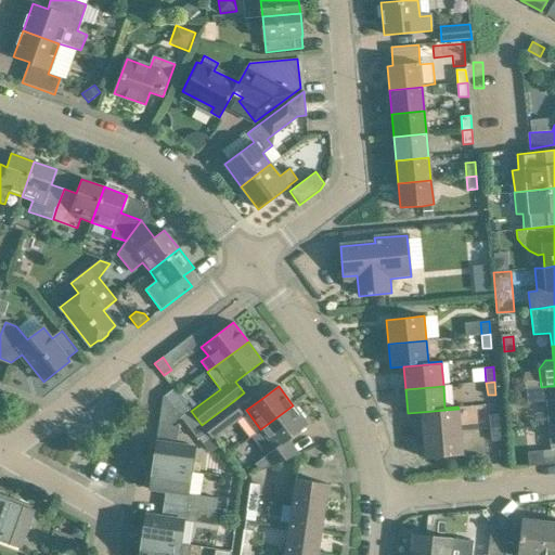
[(554,386),(549,386),(541,387),(526,388),(527,402),(554,400),(554,386)]
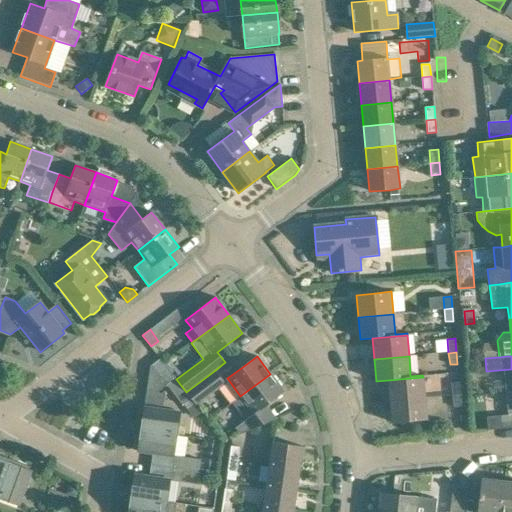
[(191,399),(186,392),(176,379),(175,378),(160,358),(150,366),(147,390),(157,392),(167,385),(182,405),(191,399)]
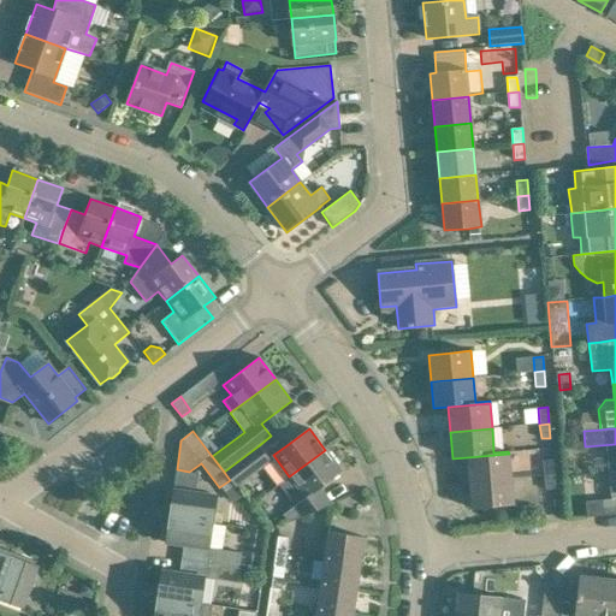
[(556,455),(556,442),(531,442),(531,455),(556,455)]
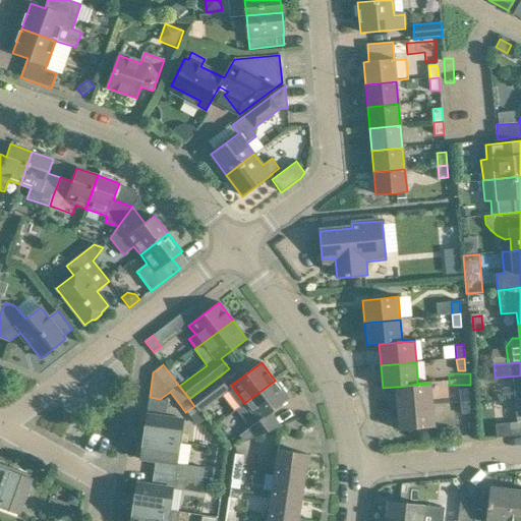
[(189,399),(194,406),(199,412),(228,390),(218,378),(189,399)]
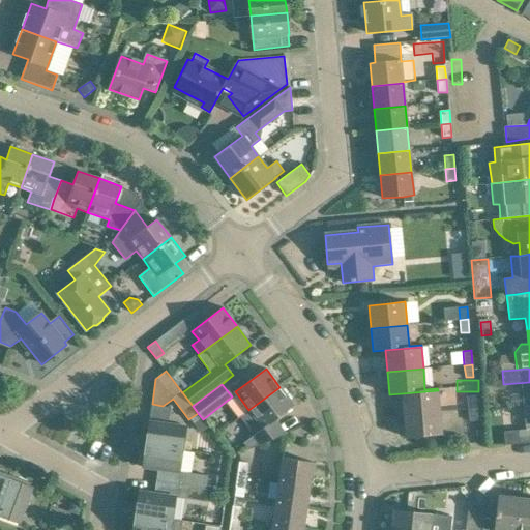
[(280,387),(248,410),(240,417),(254,435),(243,443),(249,450),(259,445),(286,434),(286,433),(278,435),(270,423),(294,406),(280,387)]
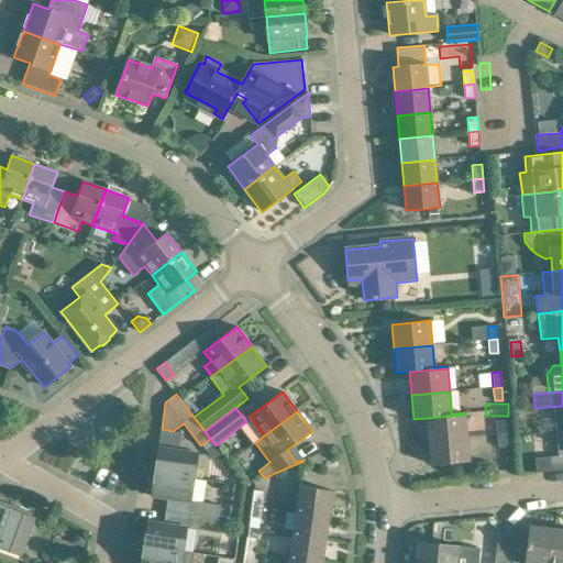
[(429,441),(466,438),(465,415),(427,418),(429,441)]
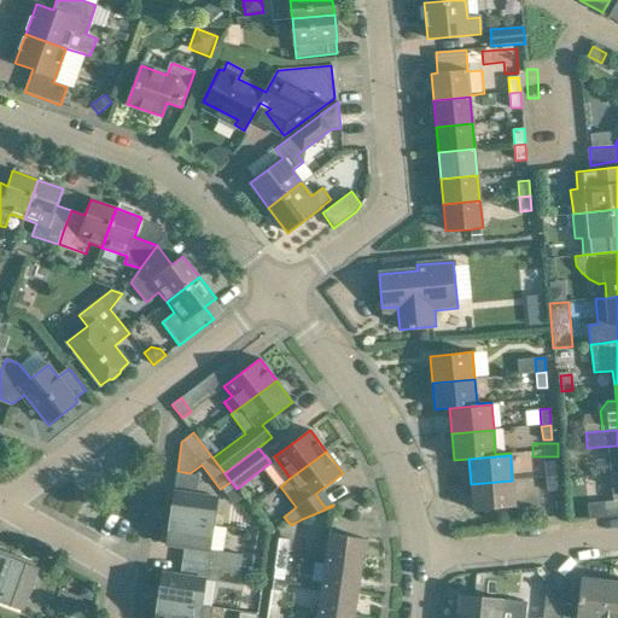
[(608,456),(594,458),(596,474),(610,473),(608,459),(608,456)]
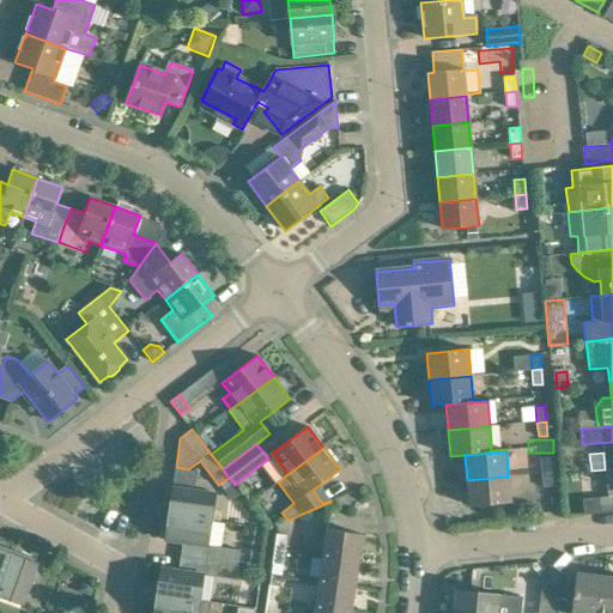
[(542,474),(552,473),(550,457),(540,457),(542,474)]
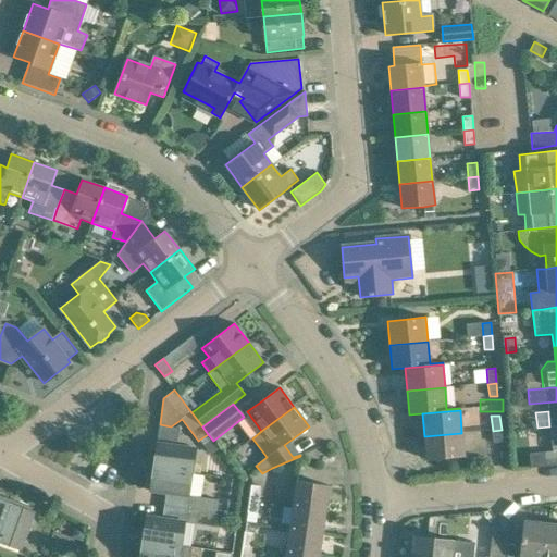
[(502,430),(493,431),(494,443),(503,443),(502,430)]
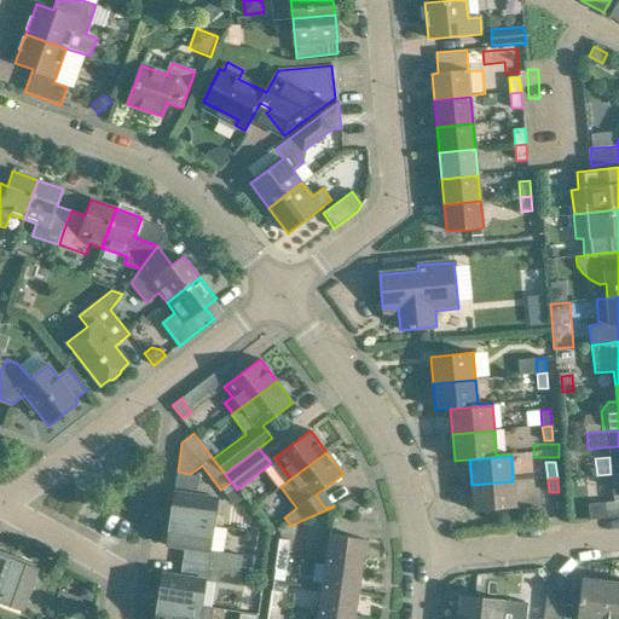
[(513,481),(472,485),(474,512),(515,508),(513,481)]
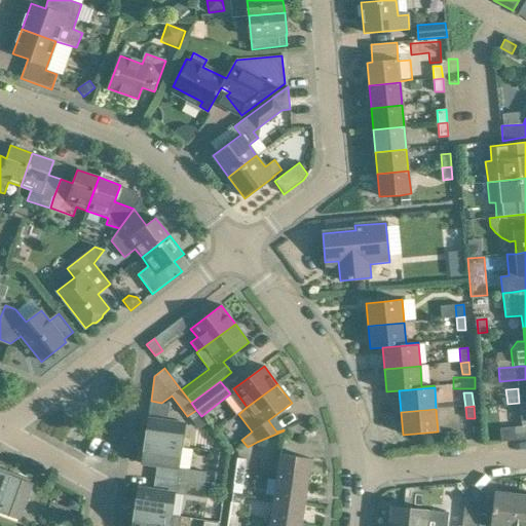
[(145,441),(181,446),(185,423),(148,418),(145,441)]
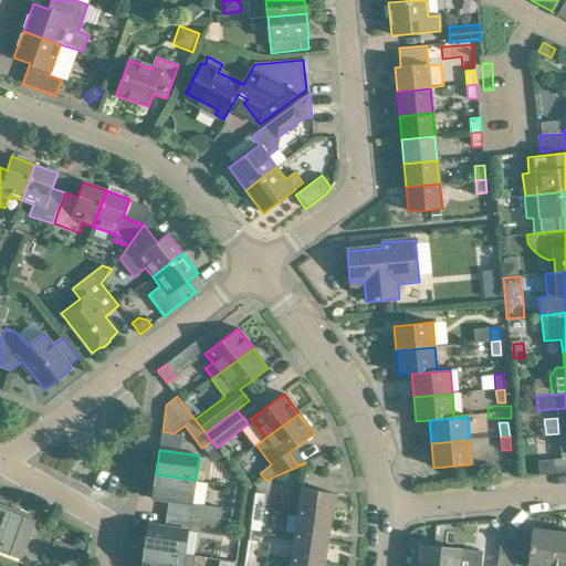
[(538,461),(540,475),(565,472),(565,458),(561,459),(538,461)]
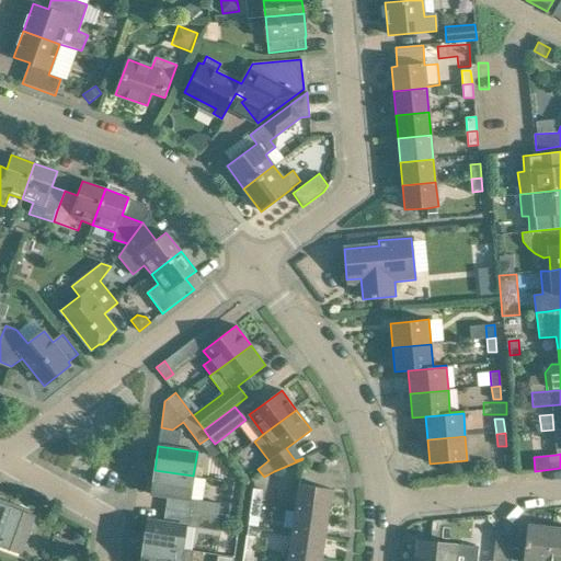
[(190,500),(193,476),(155,470),(150,494),(167,497),(165,510),(218,517),(220,504),(190,500)]
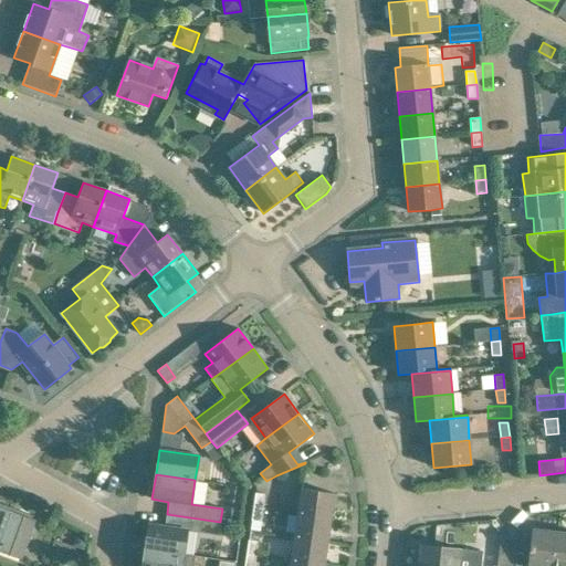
[(269,484),(266,514),(290,515),(291,500),(278,500),(279,485),(269,484)]
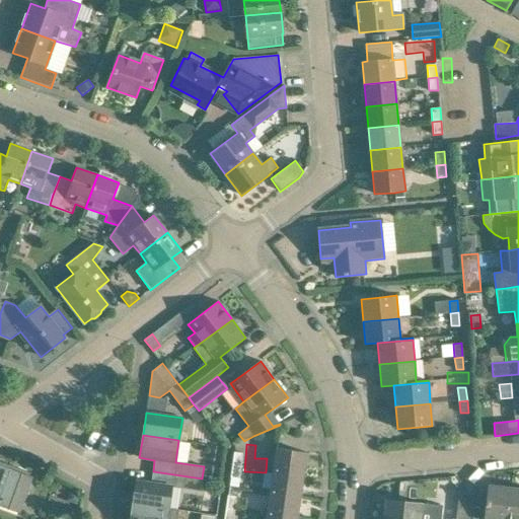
[(273,470),(303,475),(306,453),(276,448),(273,470)]
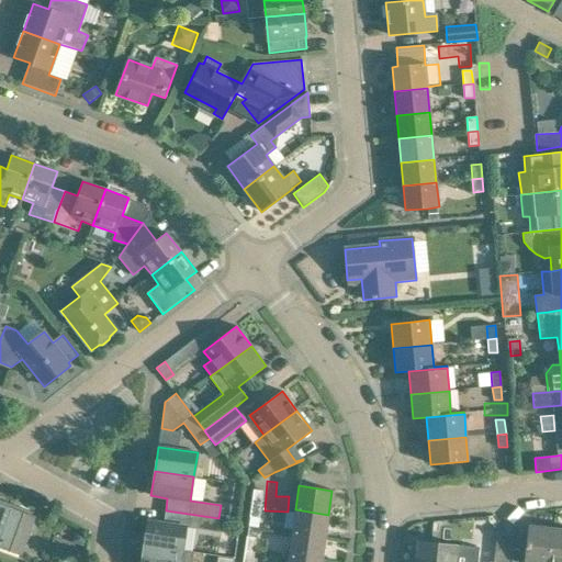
[(251,502),(261,503),(262,491),(254,490),(251,502)]
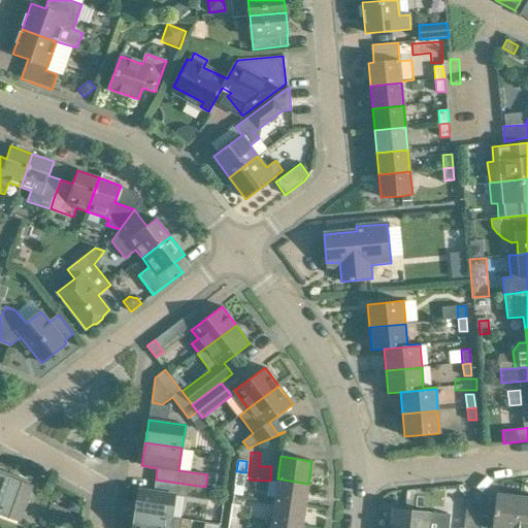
[(243,487),(245,472),(236,471),(234,486),(243,487)]
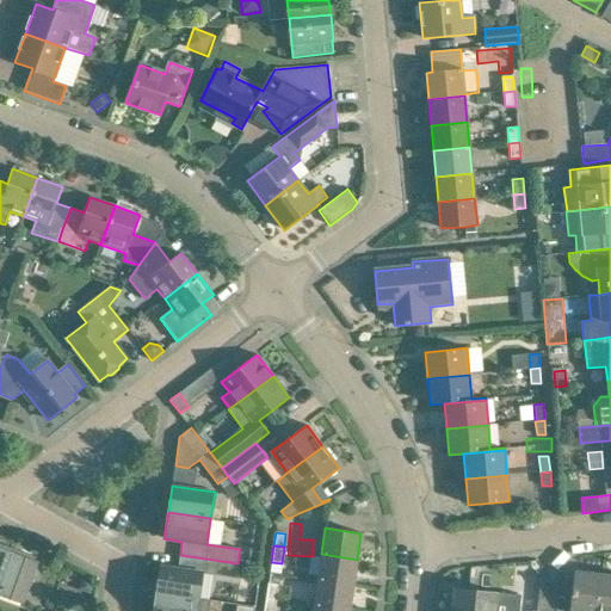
[(0,586),(12,554),(0,549),(0,586)]
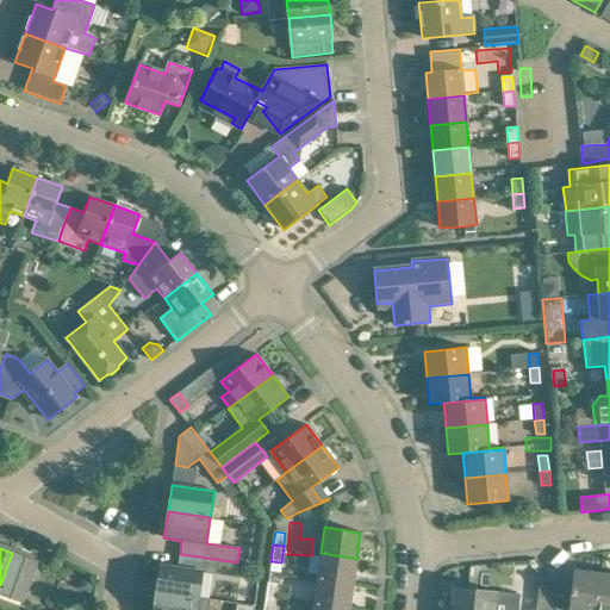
[(12,553),(0,585),(0,593),(23,602),(37,561),(12,553)]
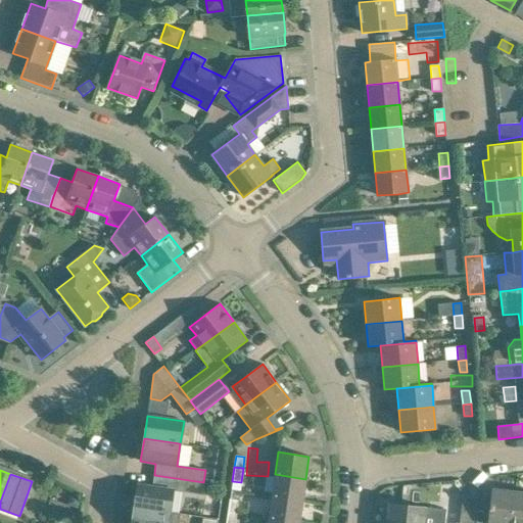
[(302,501),(305,479),(275,474),(272,495),(302,501)]
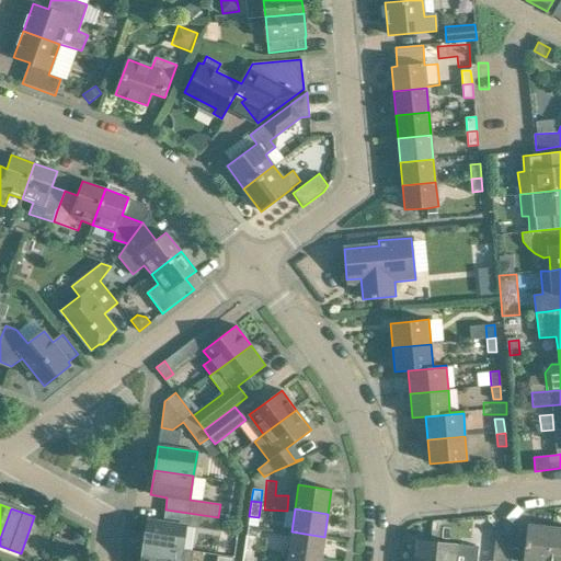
[(216,531),(218,517),(165,510),(163,523),(147,519),(142,544),(182,550),(185,526),(216,531)]
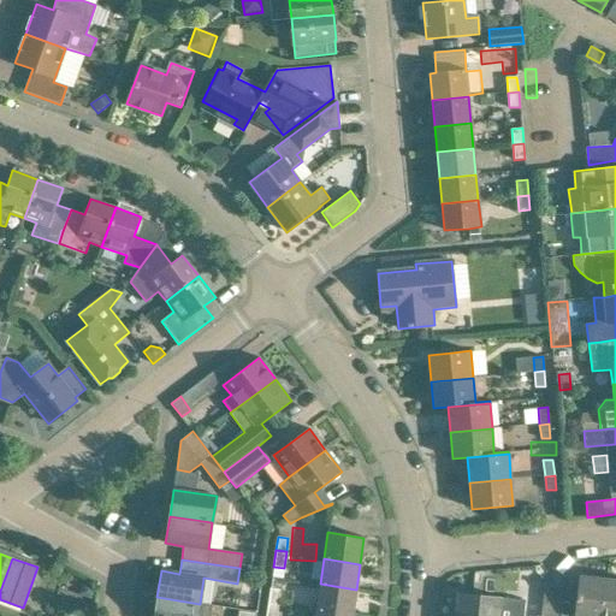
[(602,615),(606,579),(579,576),(576,600),(574,615),(602,615)]
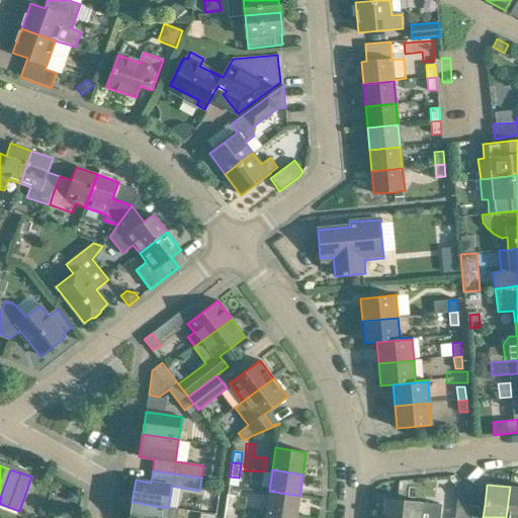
[(506,517),(517,517),(517,488),(510,487),(506,517)]
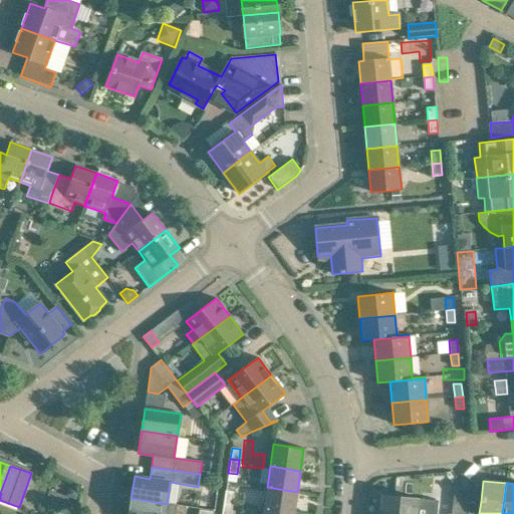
[(70,498),(76,500),(80,489),(69,486),(67,492),(70,498)]
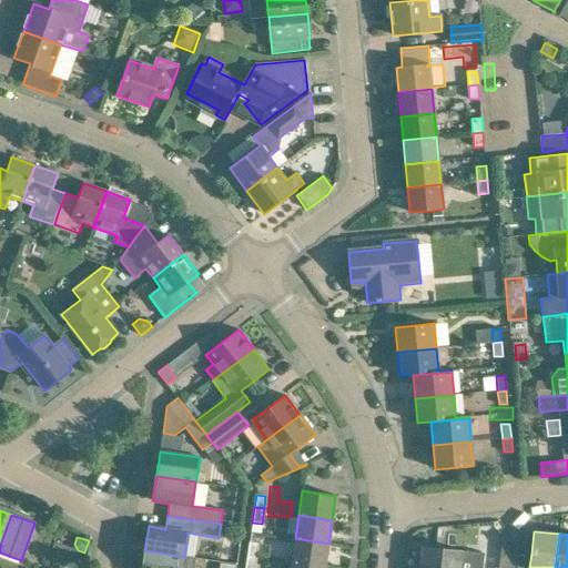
[(323,567),(324,567),(328,544),(295,538),(292,563),(323,567)]
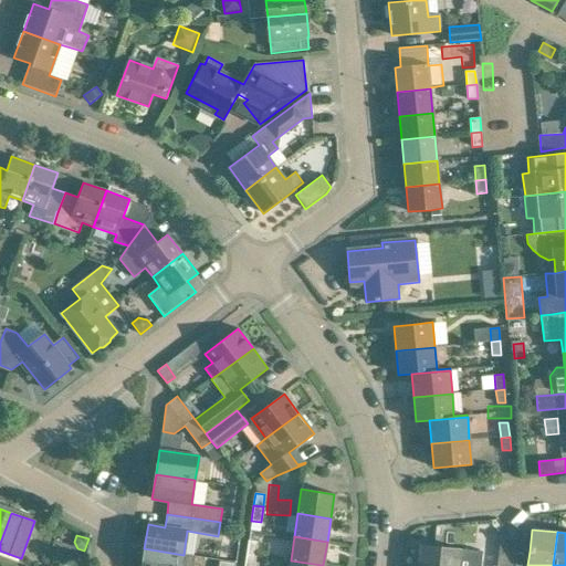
[(501,538),(498,561),(496,565),(512,565),(513,562),(516,541),(501,538)]
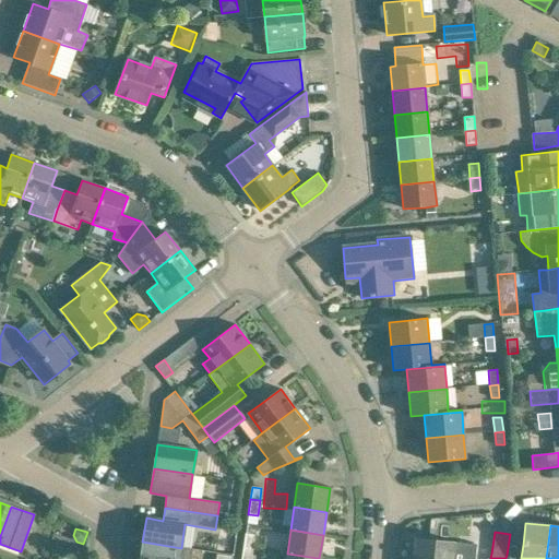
[(244,547),(252,549),(254,535),(246,534),(244,547)]
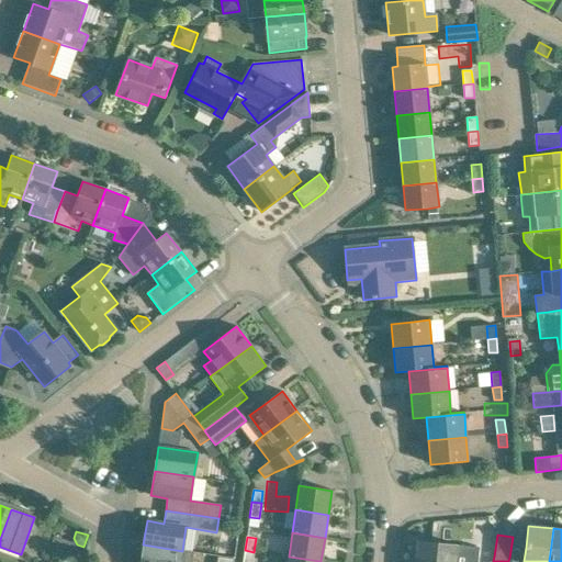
[(415,561),(454,561),(456,559),(470,557),(471,547),(418,541),(415,561)]
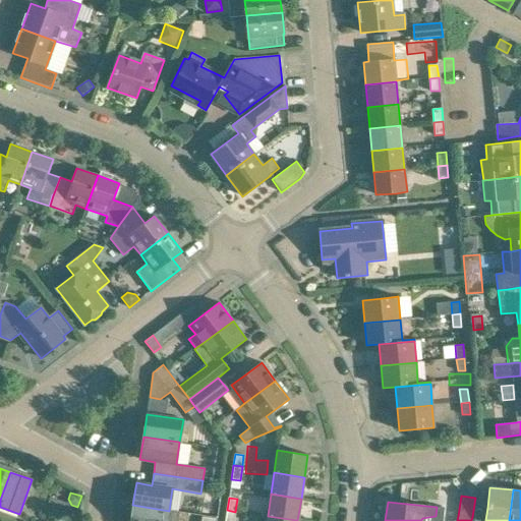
[(169,511),(132,505),(130,520),(178,520),(179,512),(169,511)]
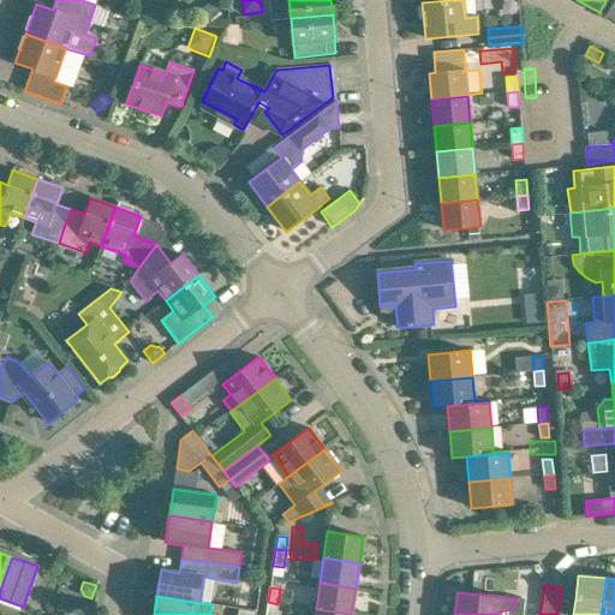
[(276,614),(278,604),(268,602),(266,614),(276,614)]
